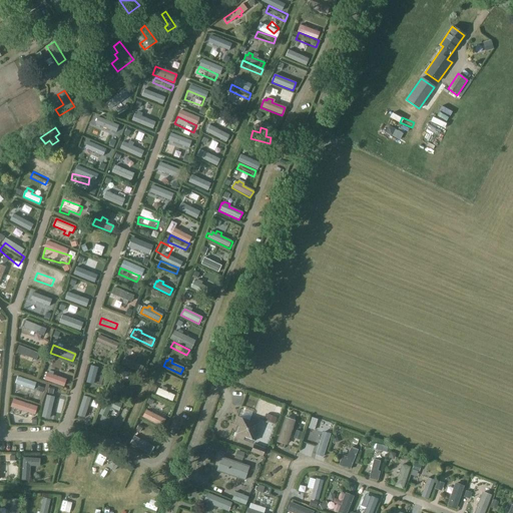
[(43,387),(58,391),(59,385),(44,381),(43,387)]
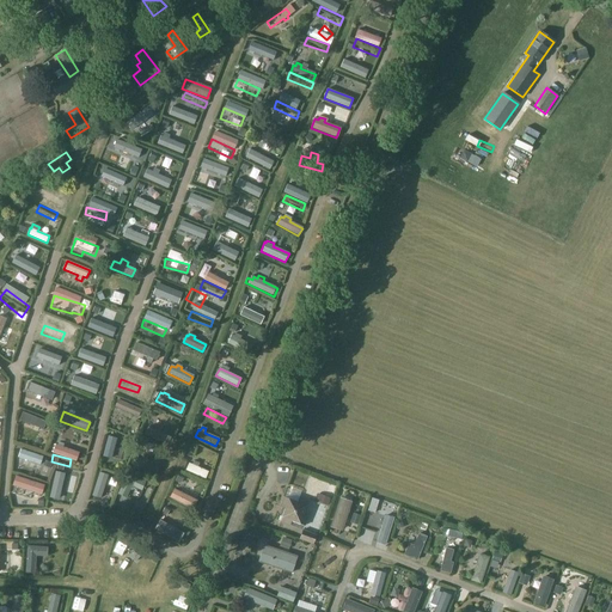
[(18,458),(17,466),(26,467),(28,459),(18,458)]
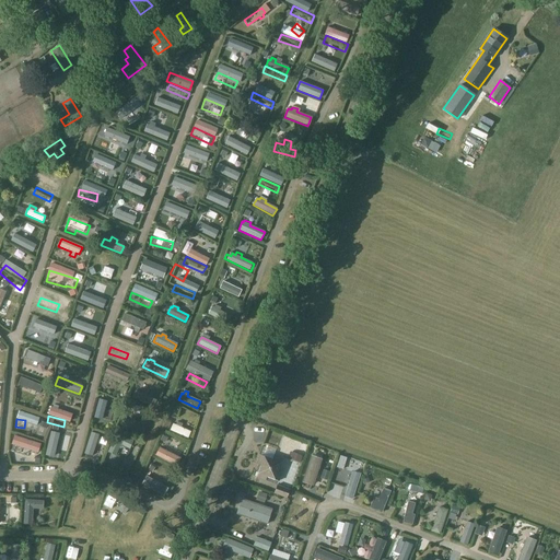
[(173,424),(170,431),(188,439),(190,432),(181,428),(182,424),(177,422),(176,426),(173,424)]
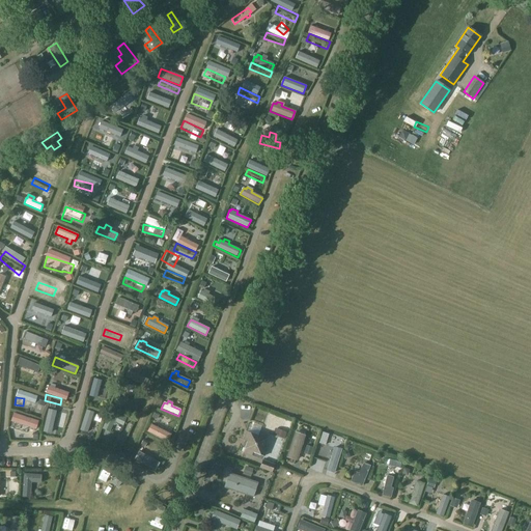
[(48,411),(43,432),(50,435),(54,420),(56,421),(57,417),(55,416),(55,413),(48,411)]
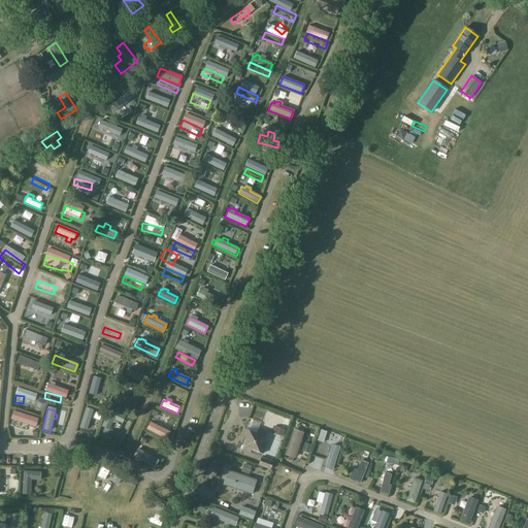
[(109,409),(102,426),(108,429),(111,422),(113,423),(116,422),(116,421),(122,423),(125,416),(109,409)]
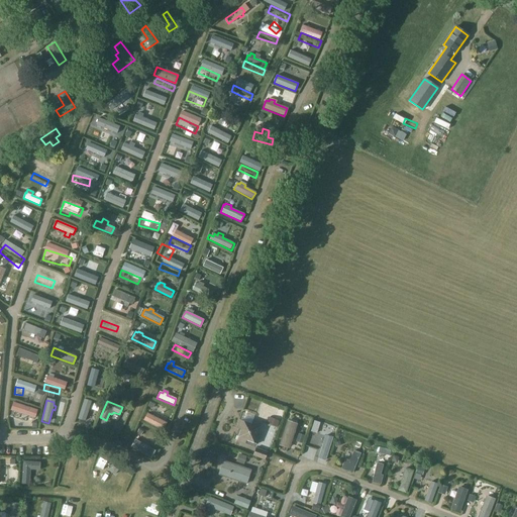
[(82,426),(88,409),(81,407),(76,424),(82,426)]
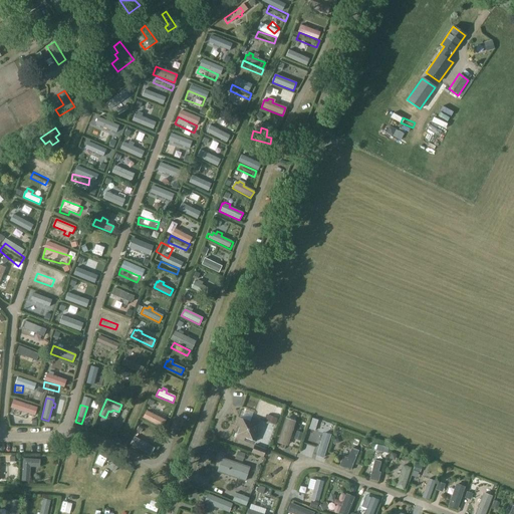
[(11,408),(9,417),(31,422),(33,413),(11,408)]
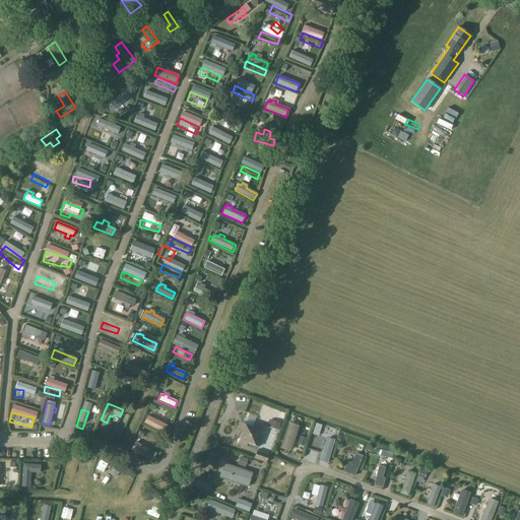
[(239,431),(242,432),(238,443),(246,446),(247,443),(258,447),(261,439),(258,438),(262,427),(255,424),(253,427),(242,423),(239,431)]
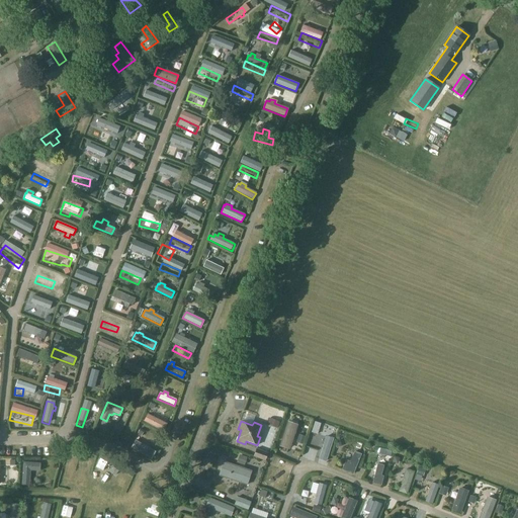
[(287,422),(279,446),(288,449),(296,425),(287,422)]
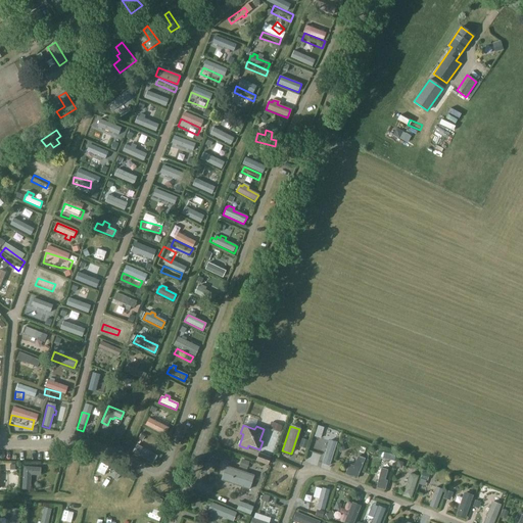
[(150,429),(148,434),(159,439),(161,434),(150,429)]
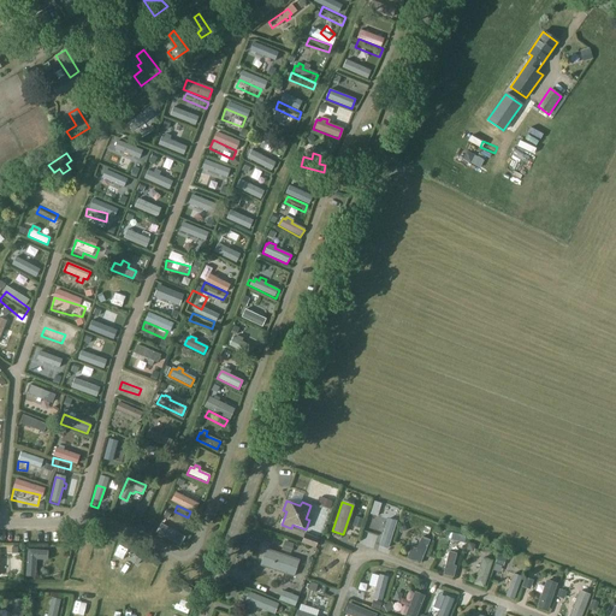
[(249,521),(260,525),(264,514),(252,510),(249,521)]
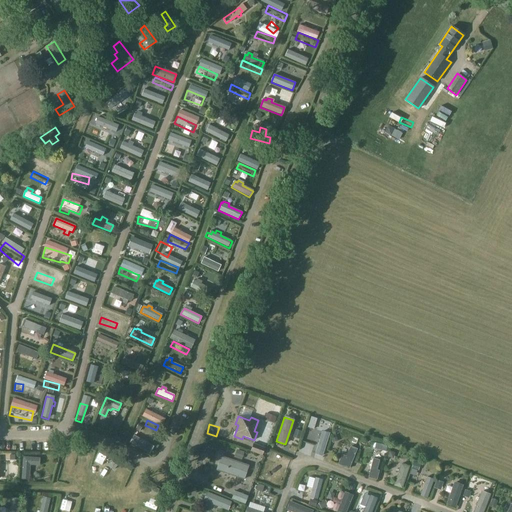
[(262,455),(265,448),(253,444),(250,451),(262,455)]
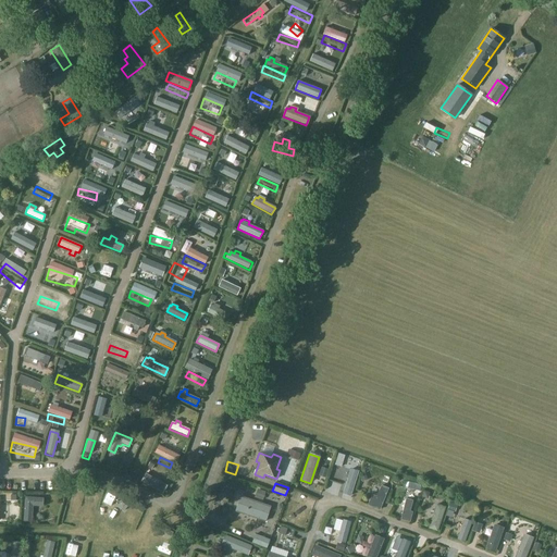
[(380,510),(388,489),(381,485),(376,496),(372,495),(368,506),(380,510)]
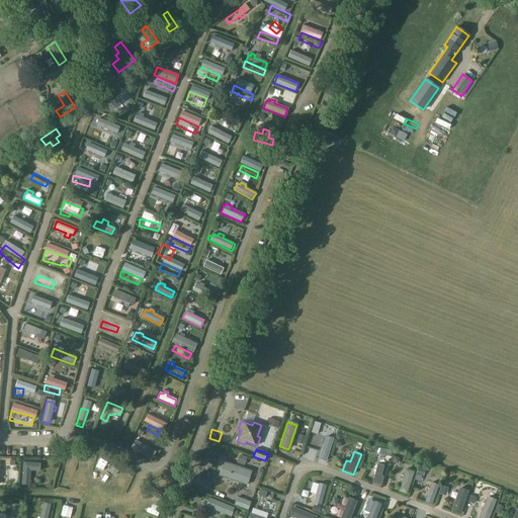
[(39,471),(40,463),(23,461),(21,485),(29,486),(30,470),(39,471)]
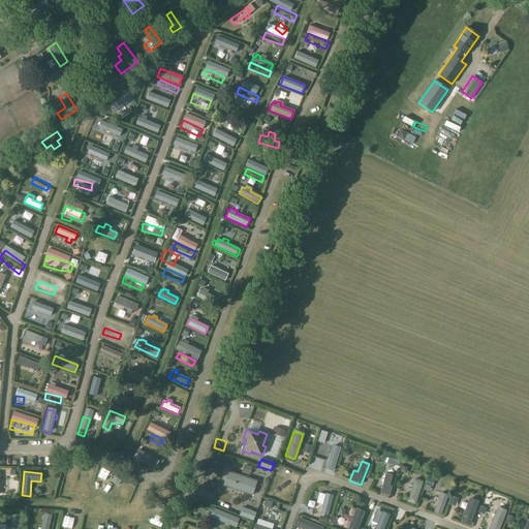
[(252,496),(257,481),(228,472),(223,487),(252,496)]
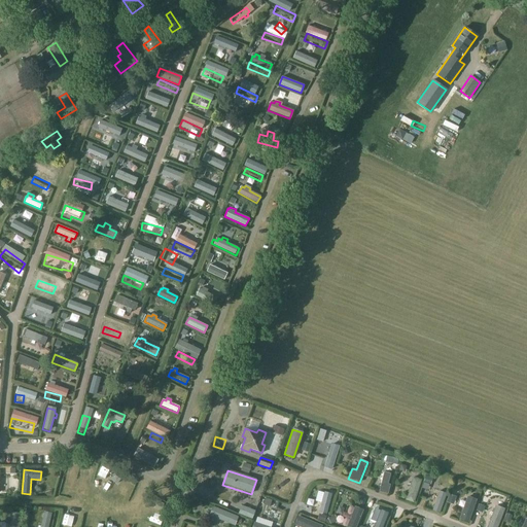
[(387,484),(390,473),(384,472),(379,491),(387,494),(390,485),(387,484)]
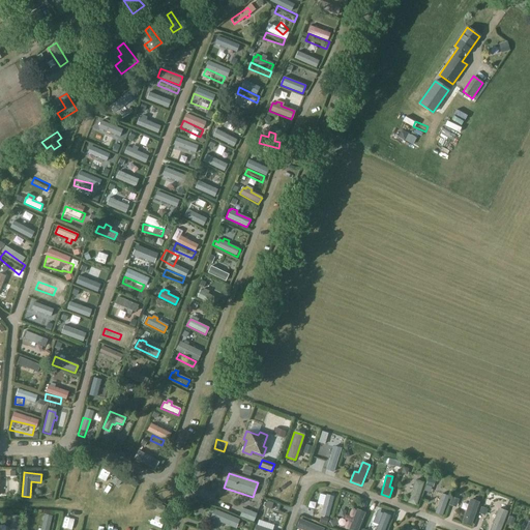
[(417,505),(424,482),(416,479),(408,502),(417,505)]
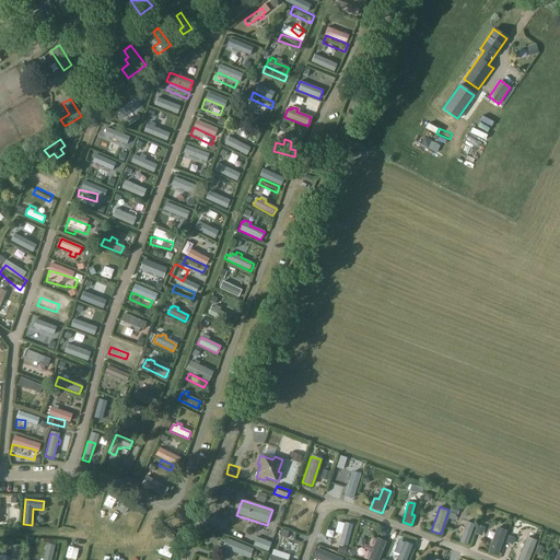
[(468,545),(475,525),(467,523),(463,534),(456,532),(453,539),(468,545)]
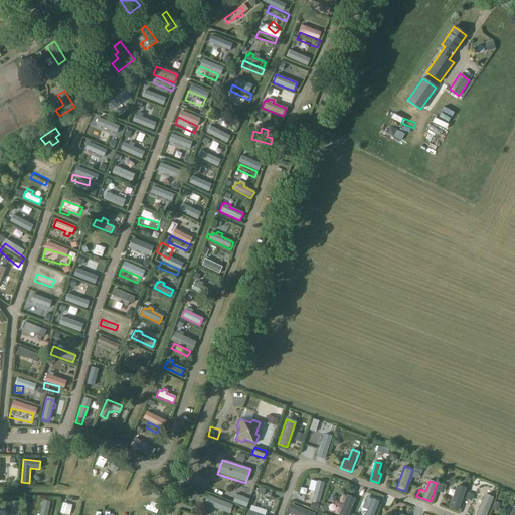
[(457,510),(465,488),(457,485),(449,507),(457,510)]
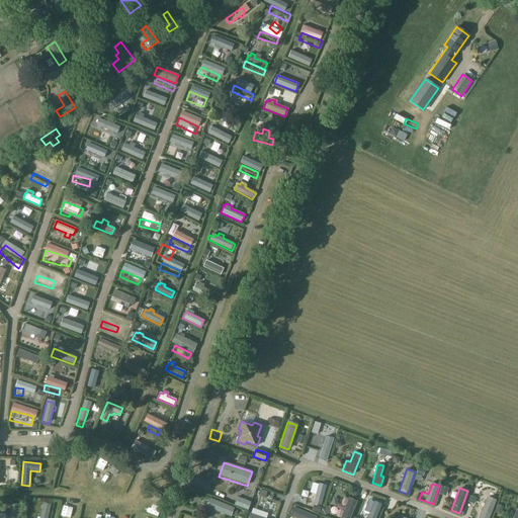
[(321,514),(323,498),(317,497),(315,513),(321,514)]
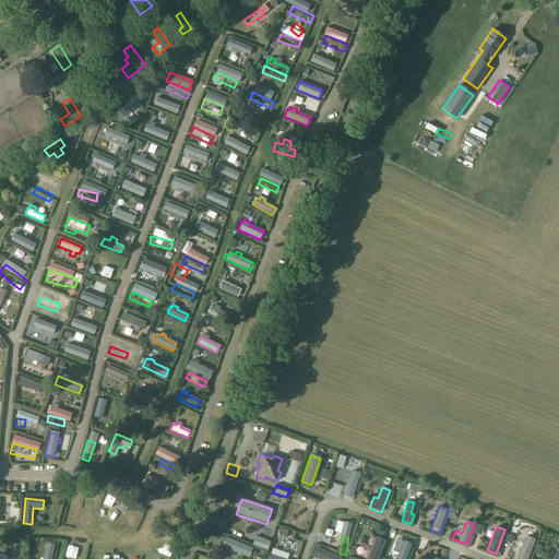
[(526,558),(535,539),(525,536),(516,558),(526,558)]
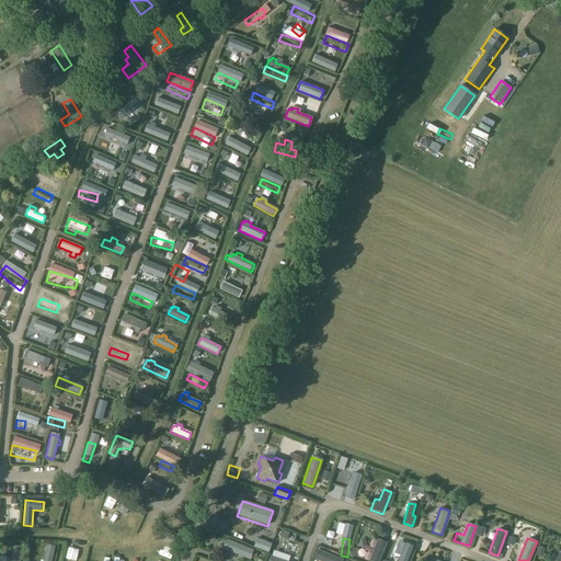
[(227,539),(222,548),(249,559),(253,550),(227,539)]
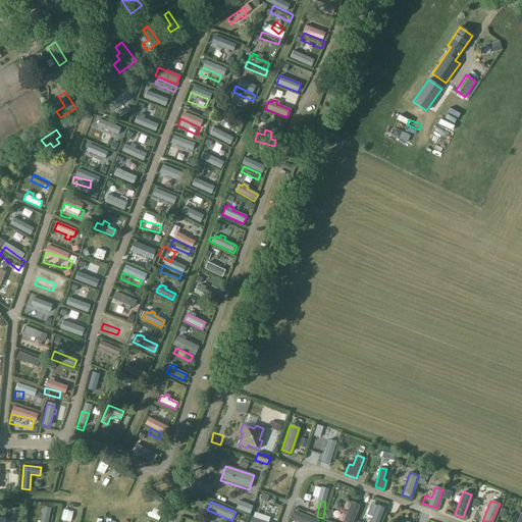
[(344,521),(352,521),(360,505),(352,502),(344,521)]
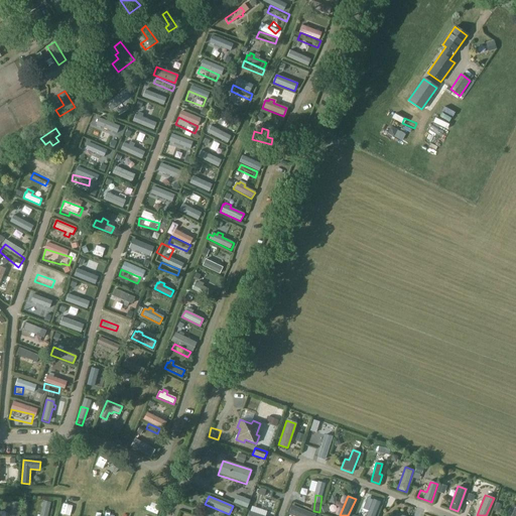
[(18,515),(20,503),(11,502),(10,515),(18,515)]
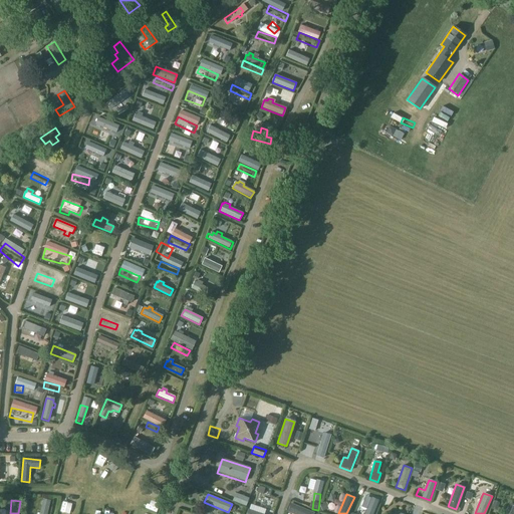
[(233,502),(232,510),(245,511),(246,503),(233,502)]
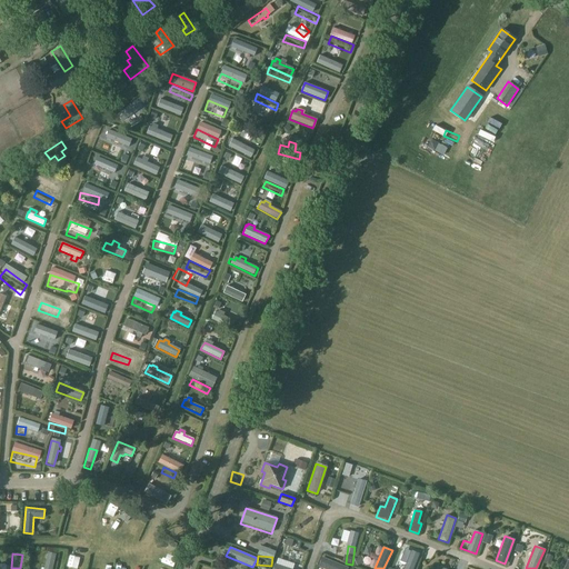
[(322,557),(318,566),(326,568),(346,568),(347,567),(322,557)]
